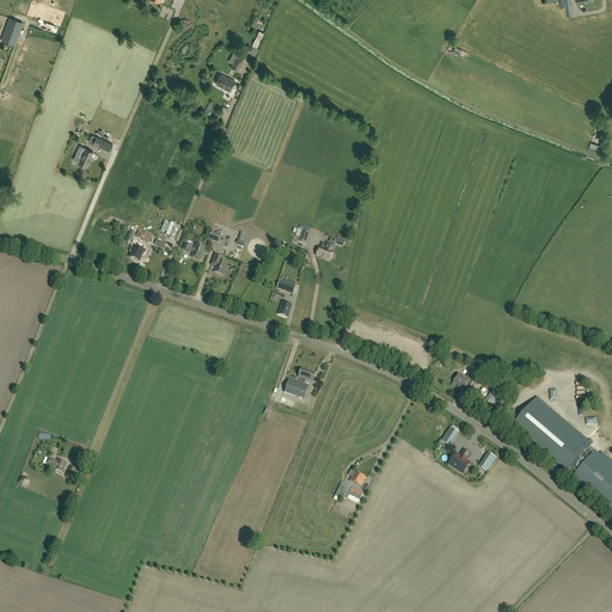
[(1,41),(14,46),(23,23),(10,18),(1,41)]
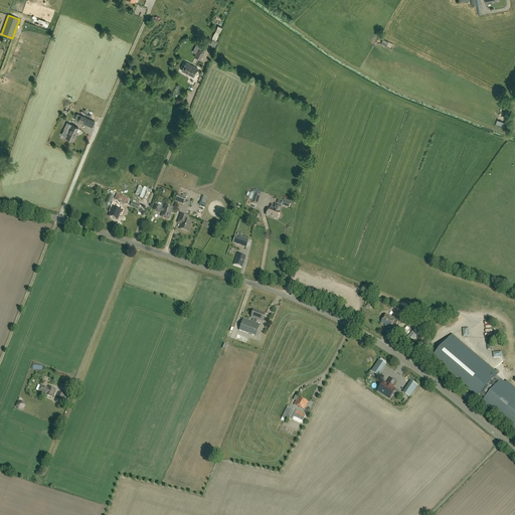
[(201,60),(204,52),(198,49),(194,57),(201,60)]
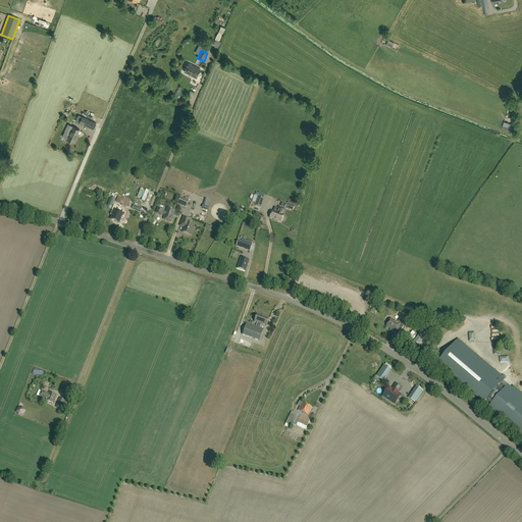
[(201,70),(189,64),(186,72),(198,79),(201,70)]
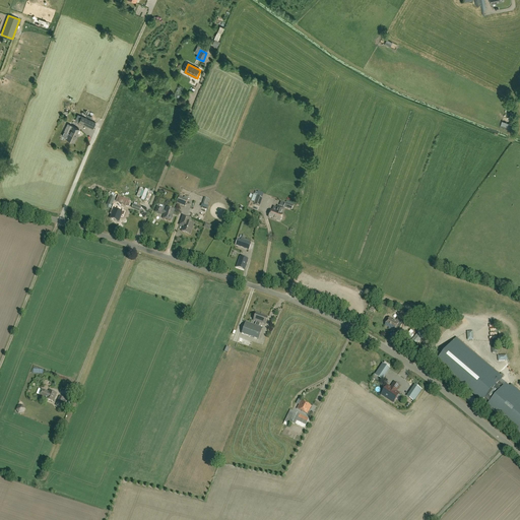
[(95,123),(81,116),(79,122),(92,129),(95,123)]
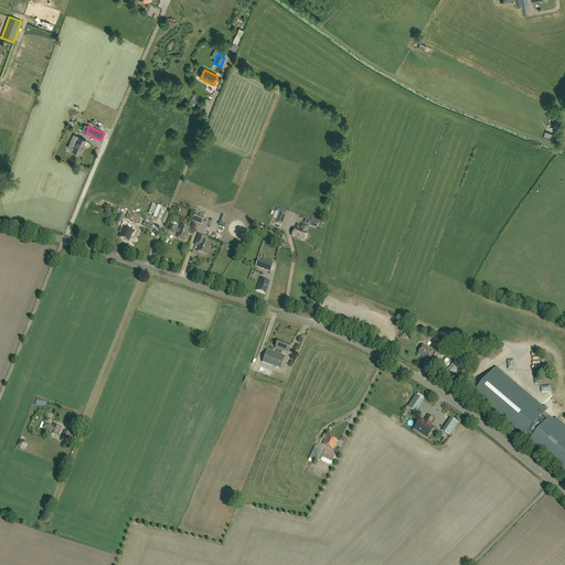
[(78,137),(75,144),(83,147),(86,140),(78,137)]
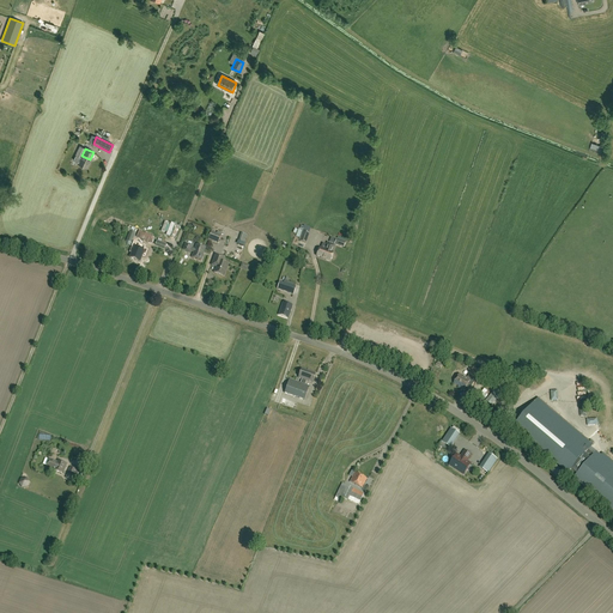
[(91,159),(90,159),(82,156),(78,164),(87,168),(91,159)]
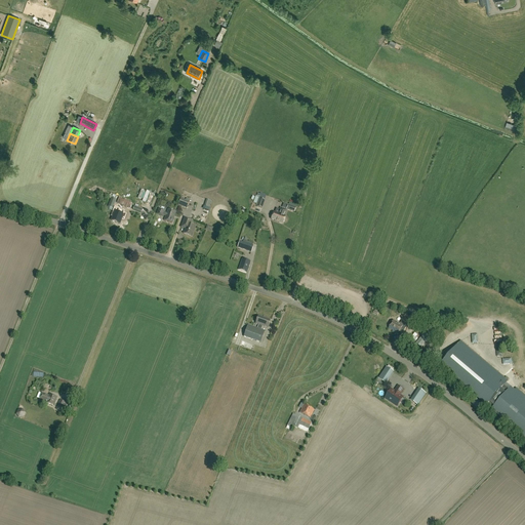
[(107,209),(112,211),(116,200),(115,199),(116,195),(111,194),(109,199),(110,199),(107,209)]
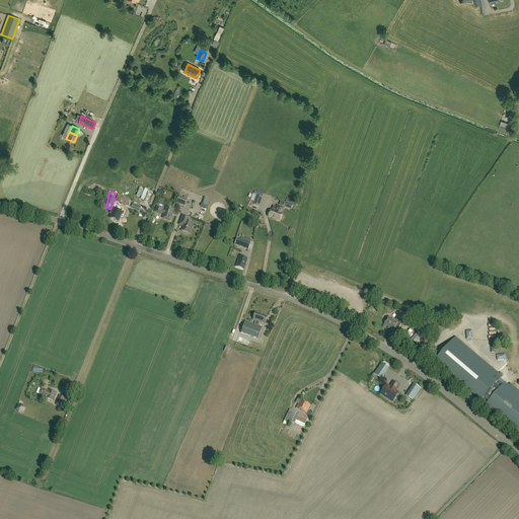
[(131,201),(118,196),(116,201),(129,206),(131,201)]
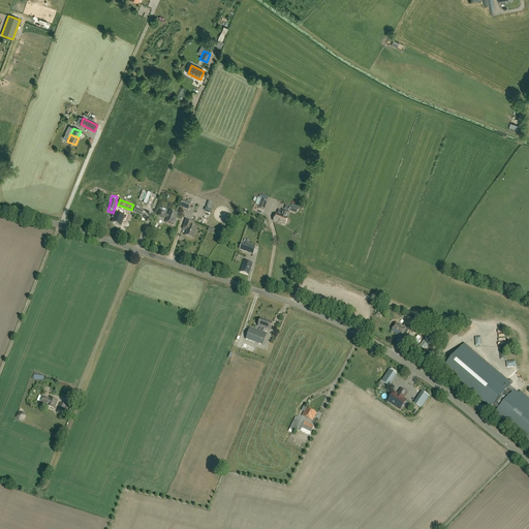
[(180,207),(188,210),(191,204),(183,199),(180,207)]
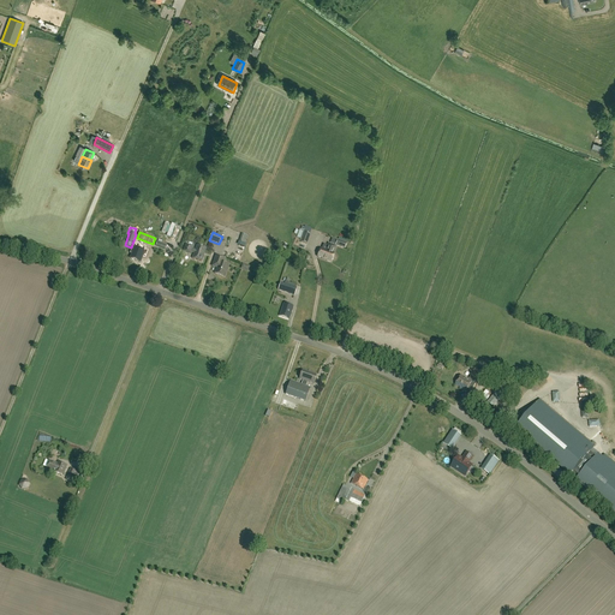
[(133,245),(151,252),(154,246),(136,239),(133,245)]
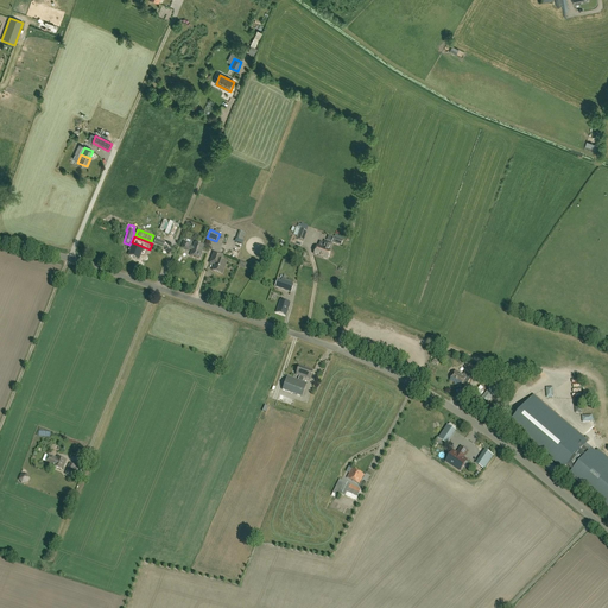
[(166,240),(157,236),(154,244),(163,247),(166,240)]
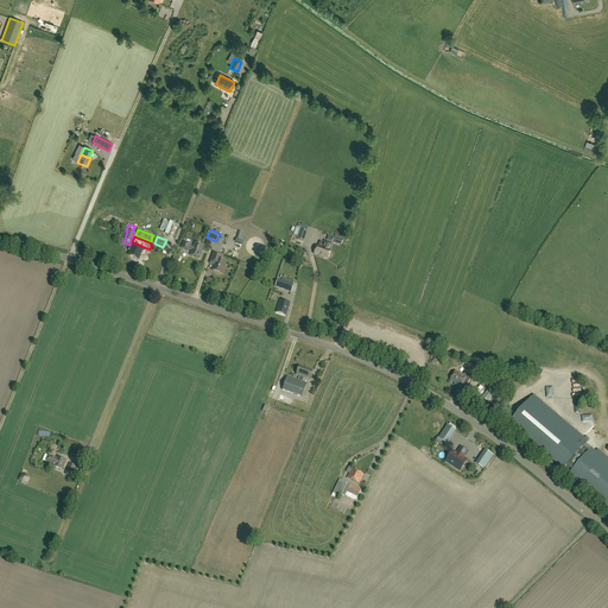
[(331,252),(330,251),(333,245),(321,240),(318,247),(317,246),(314,254),(320,257),(328,260),(331,252)]
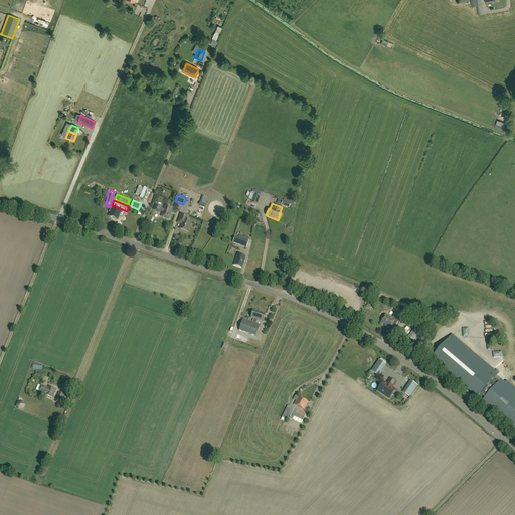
[(169,219),(173,208),(165,205),(164,209),(161,208),(162,207),(155,204),(153,211),(160,213),(160,211),(163,212),(161,216),(169,219)]
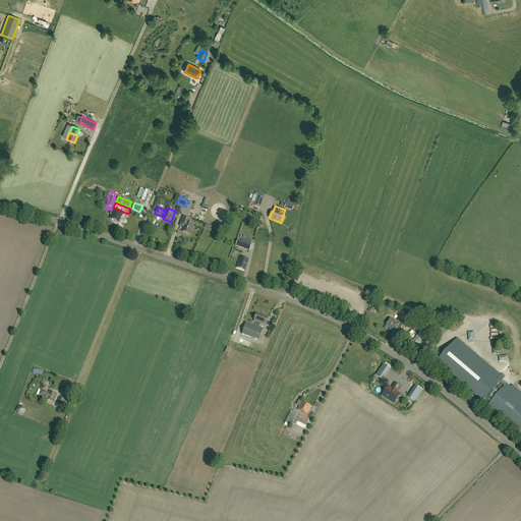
[(115,211),(111,220),(119,222),(122,214),(115,211)]
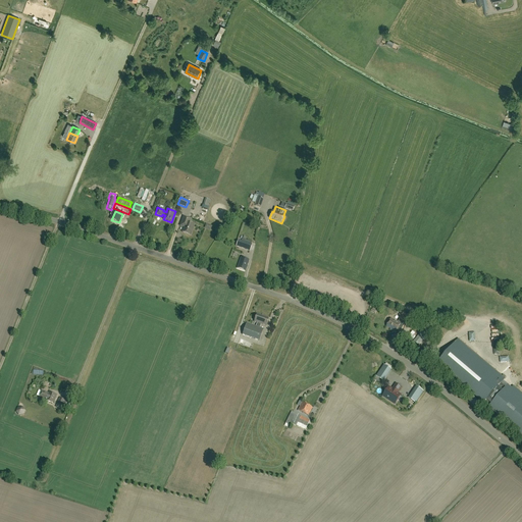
[(192,219),(185,216),(180,226),(185,227),(183,232),(191,236),(195,224),(191,222),(192,219)]
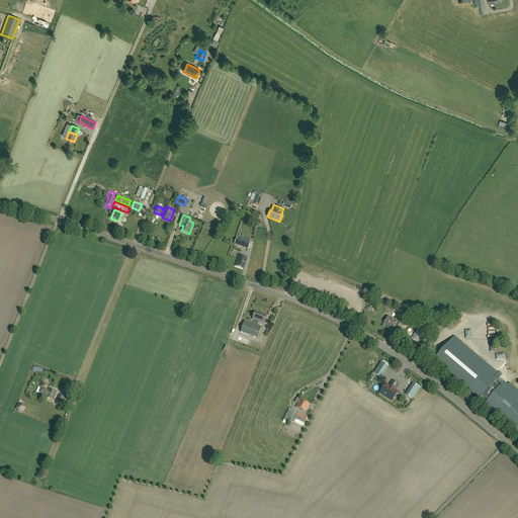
[(240,239),(237,238),(235,244),(249,249),(251,240),(241,237),(240,239)]
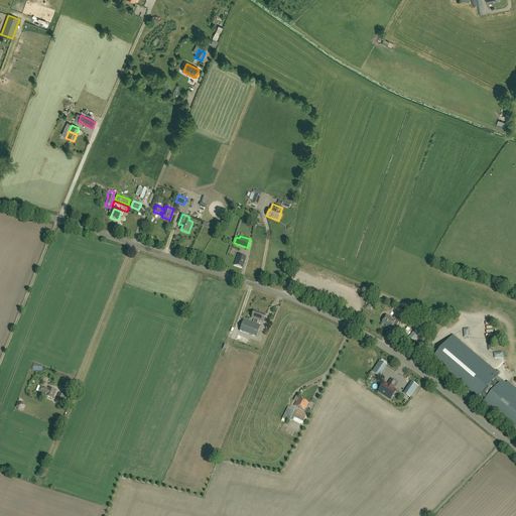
[(243,268),(247,257),(239,254),(235,265),(243,268)]
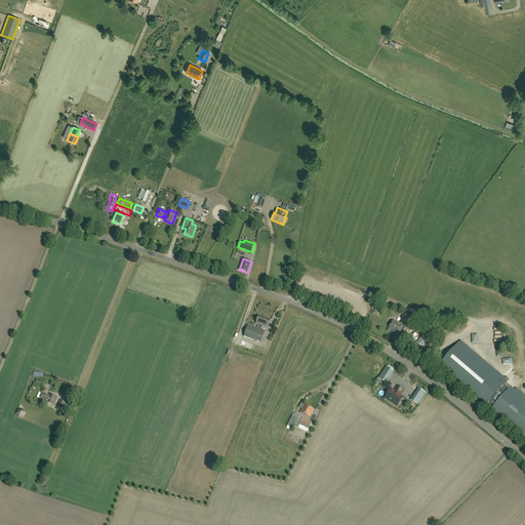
[(259,325),(257,328),(248,325),(244,336),(260,342),(265,331),(261,330),(263,326),(268,328),(271,321),(258,316),(256,323),(259,325)]
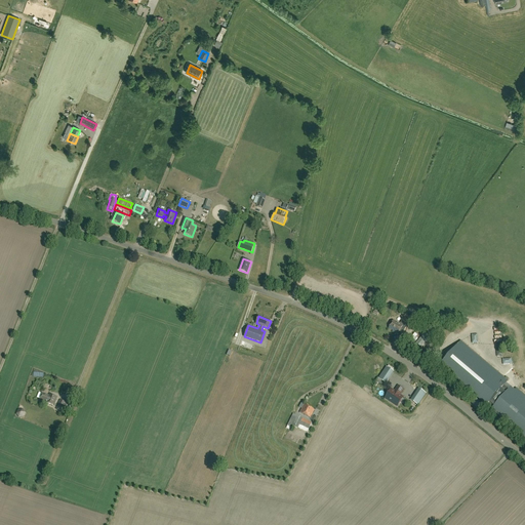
[(390,329),(401,336),(408,325),(402,322),(400,325),(394,321),(390,329)]
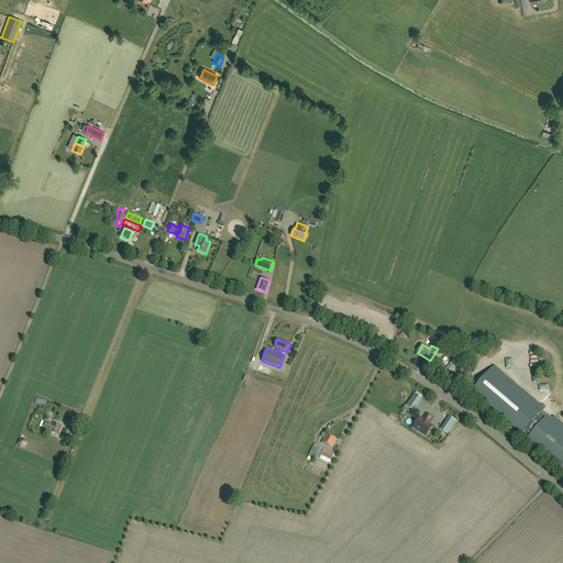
[(452,373),(461,362),(455,357),(446,368),(452,373)]
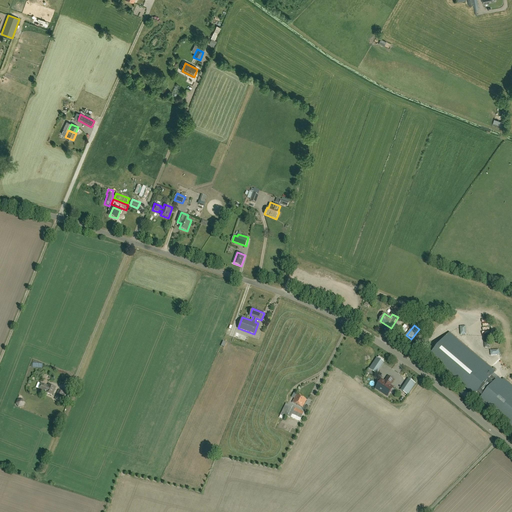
[(500,383),(496,380),(492,376),(496,372),(450,333),(429,357),(475,396),(476,395),(480,399),(480,400),(511,427),(511,385),(504,379),(500,383)]
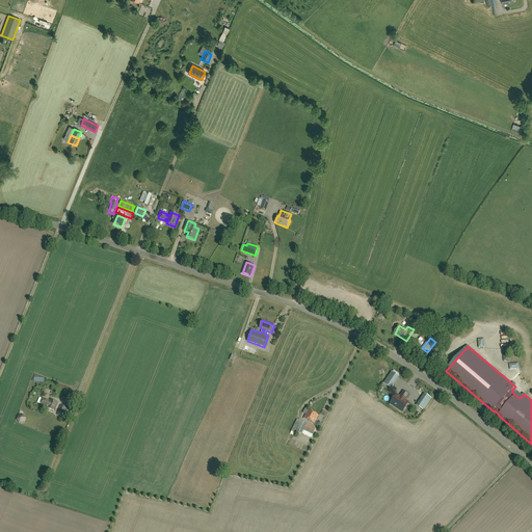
[(391,373),(383,384),(391,389),(398,377),(391,373)]
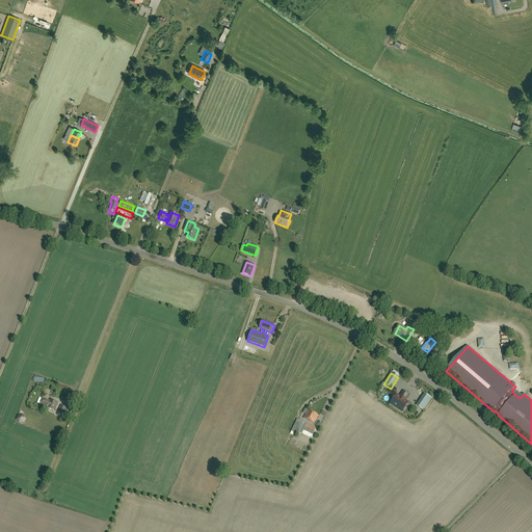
[(391,405),(402,413),(403,409),(404,410),(406,407),(405,406),(408,403),(405,401),(408,396),(403,393),(399,398),(397,396),(394,399),(392,402),(391,405)]
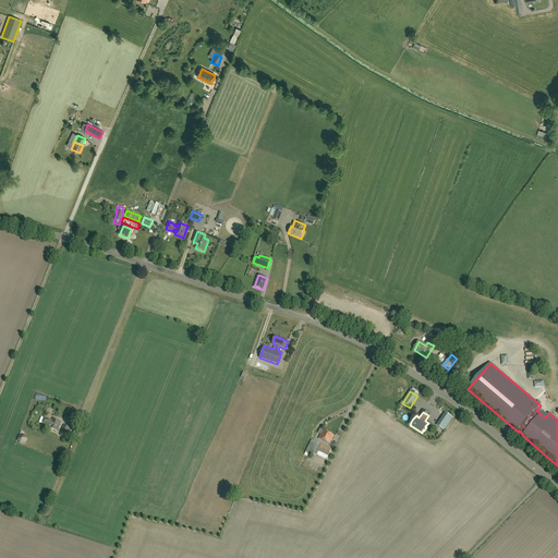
[(444,431),(452,420),(445,414),(437,426),(444,431)]
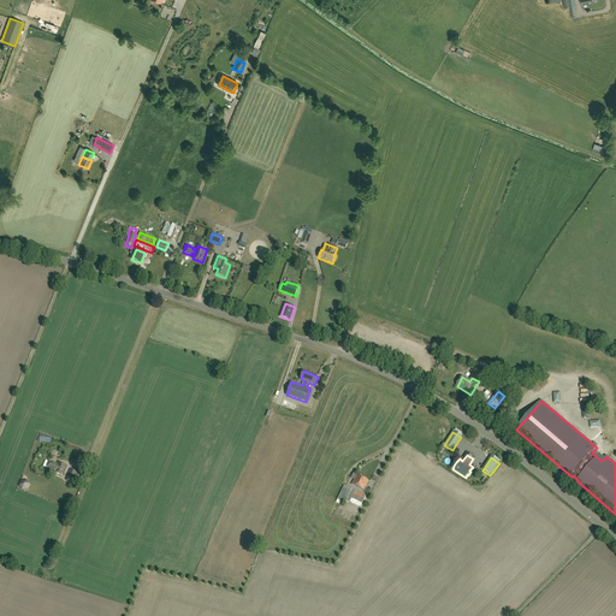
[(49,461),(46,469),(64,477),(67,467),(58,462),(58,465),(49,461)]
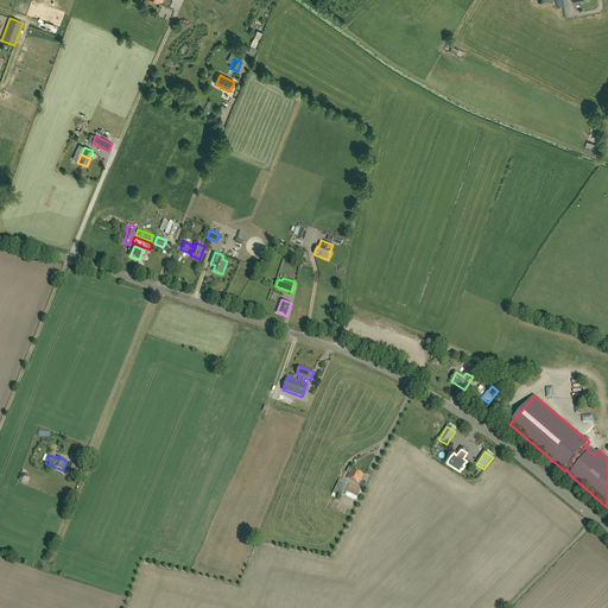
[(546,469),(555,476),(561,469),(552,463),(546,469)]
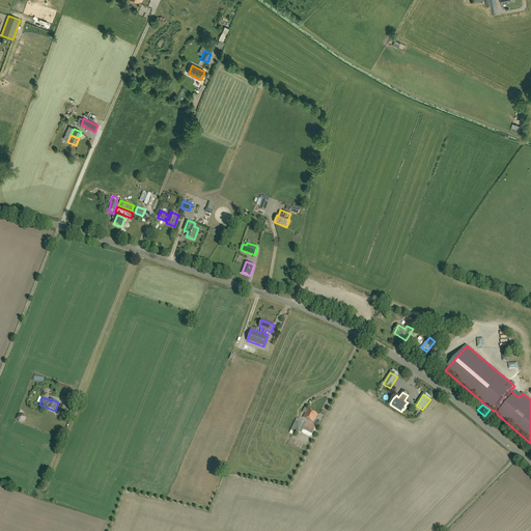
[(56,414),(62,417),(63,415),(66,415),(68,410),(66,409),(66,408),(60,406),(56,414)]
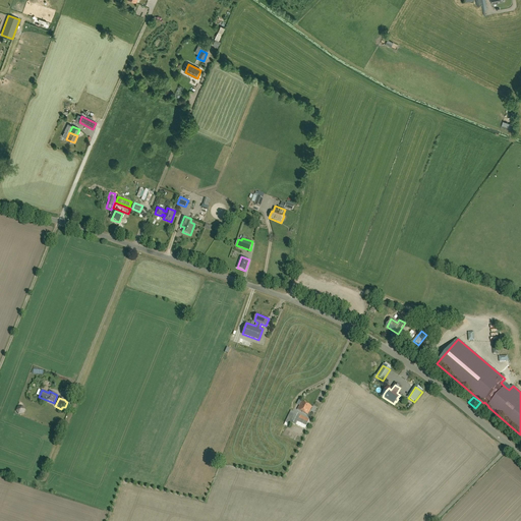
[(307,415),(312,407),(301,402),(297,410),(307,415)]
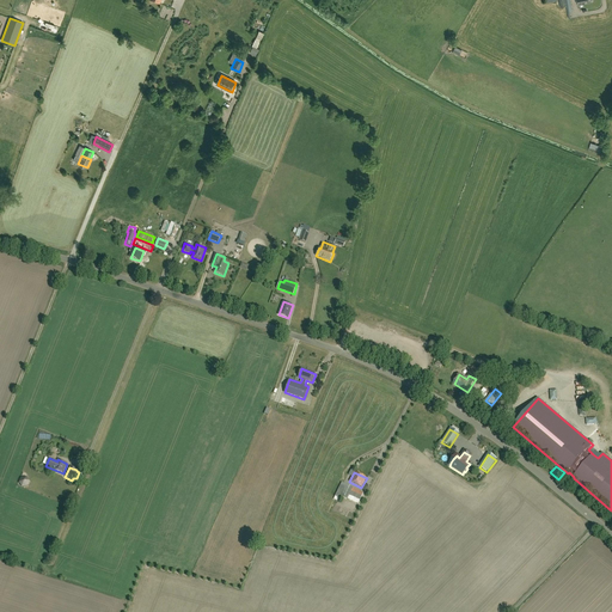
[(334,500),(340,502),(342,496),(357,503),(363,494),(342,483),(334,500)]
